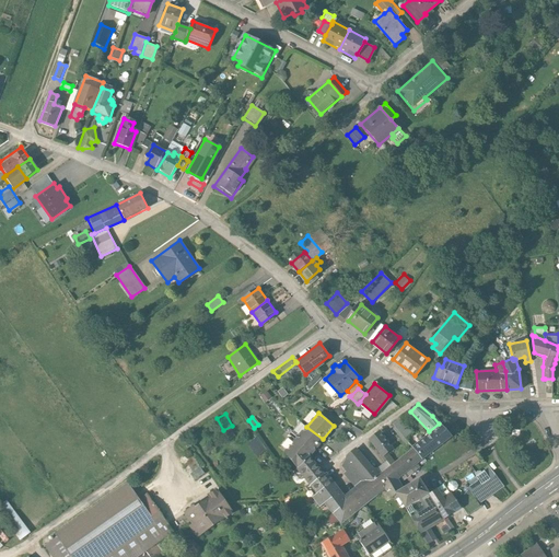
[(411,431),(400,417),(393,424),(395,426),(393,427),(403,439),(411,431)]
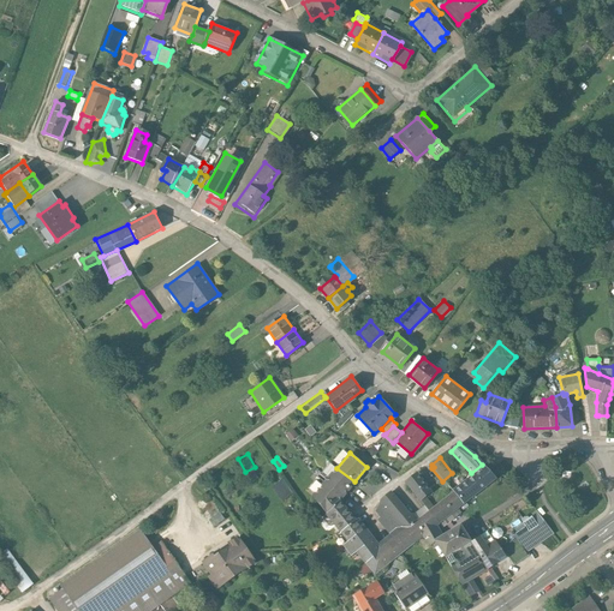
[(471,473),(449,491),(460,504),(493,479),(482,465),(471,473)]
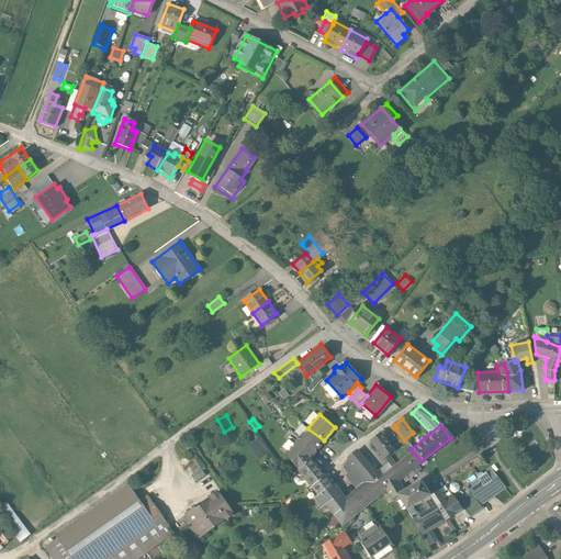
[(313,455),(324,440),(307,428),(296,442),(313,455)]
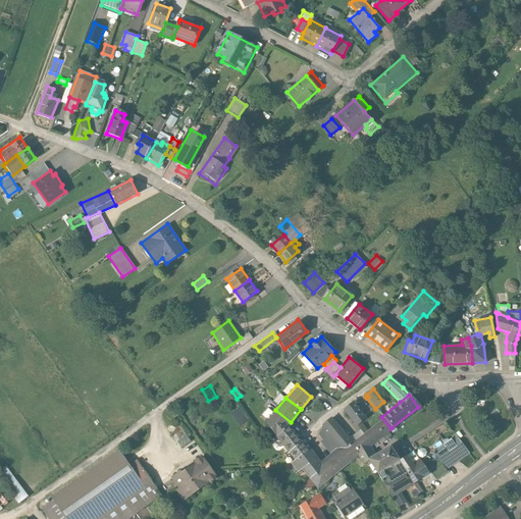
[(352,402),(343,410),(355,425),(364,417),(352,402)]
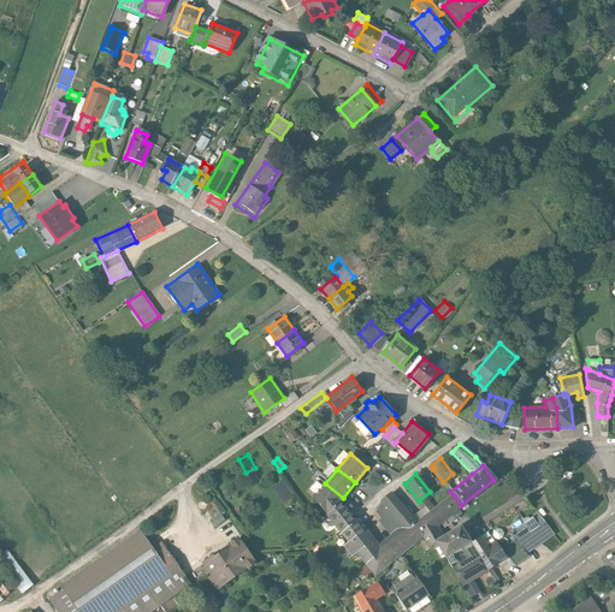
[(339,501),(343,498),(325,483),(314,498),(326,515),(341,503),(339,501)]
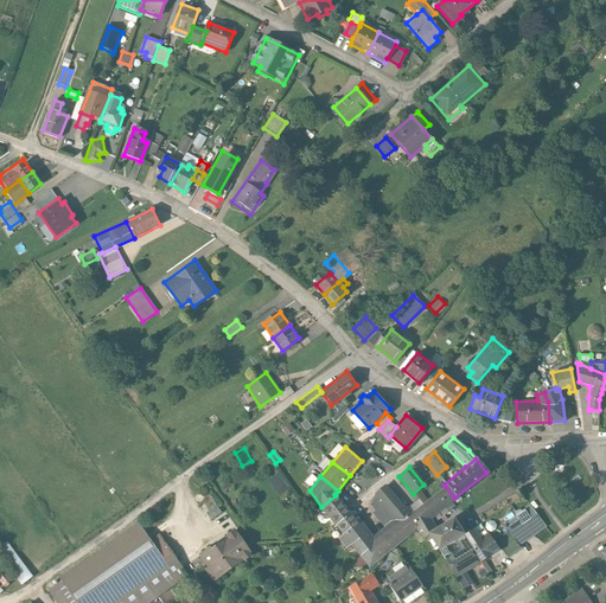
[(371,513),(383,528),(391,521),(384,514),(378,506),(393,495),(384,485),(372,494),(376,499),(369,504),(375,511),(371,513)]
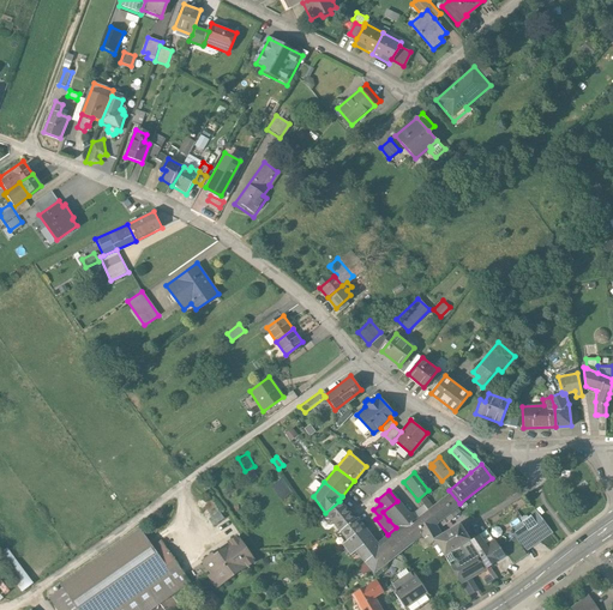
[(449,490),(426,509),(437,523),(460,503),(449,490)]
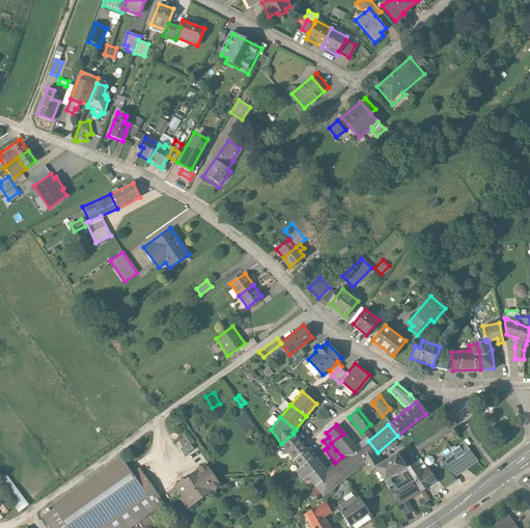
[(304,446),(294,434),(281,444),(280,445),(290,457),(304,446)]
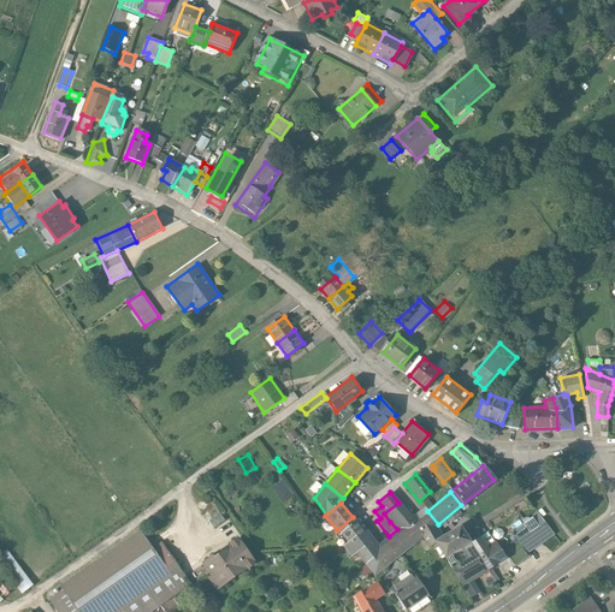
[(384,514),(390,522),(404,510),(398,503),(384,514)]
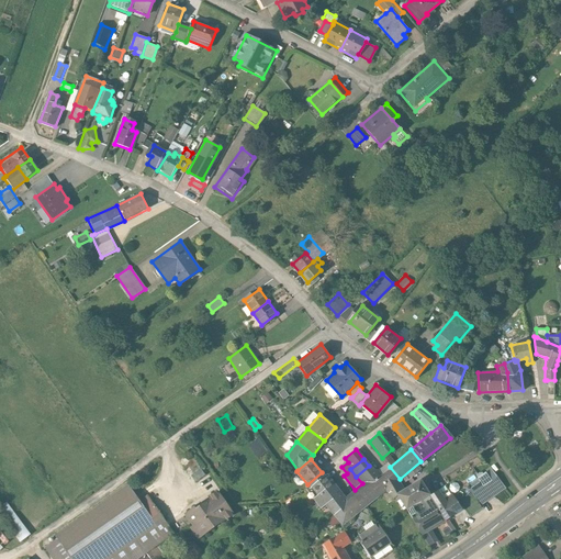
[(378,477),(369,466),(356,477),(362,483),(374,499),(383,493),(389,502),(390,501),(391,502),(396,499),(394,494),(402,490),(396,482),(400,479),(390,467),(378,477)]
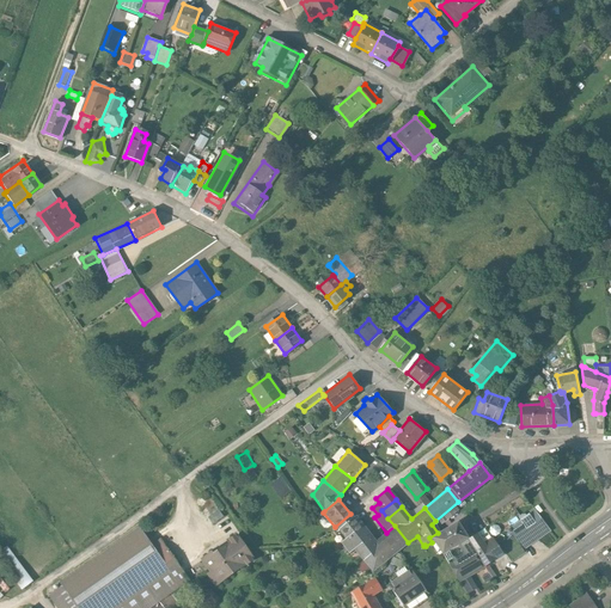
[(547,526),(535,508),(508,527),(520,545),(521,544),(547,526)]
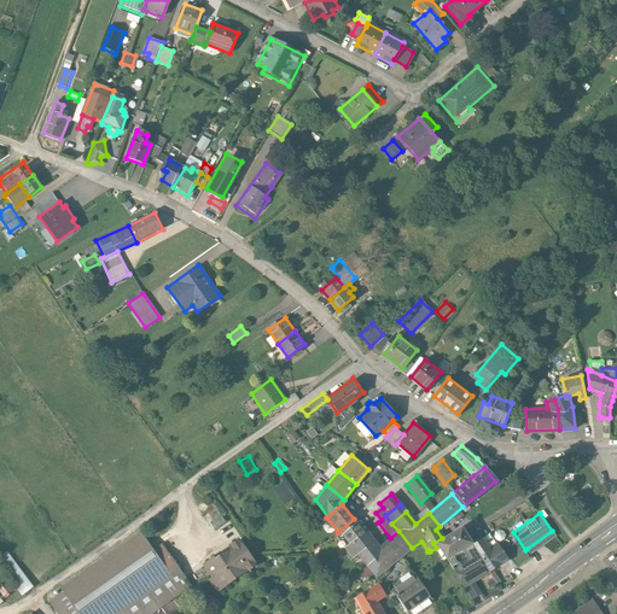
[(220,515),(210,522),(215,530),(225,522),(220,515)]
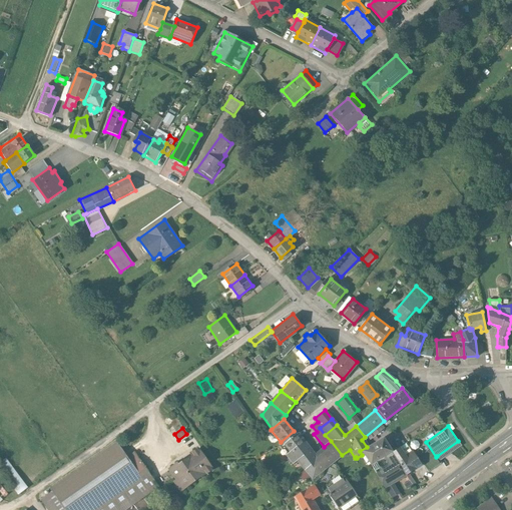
[(294,431),(281,442),(289,452),(303,441),(294,431)]
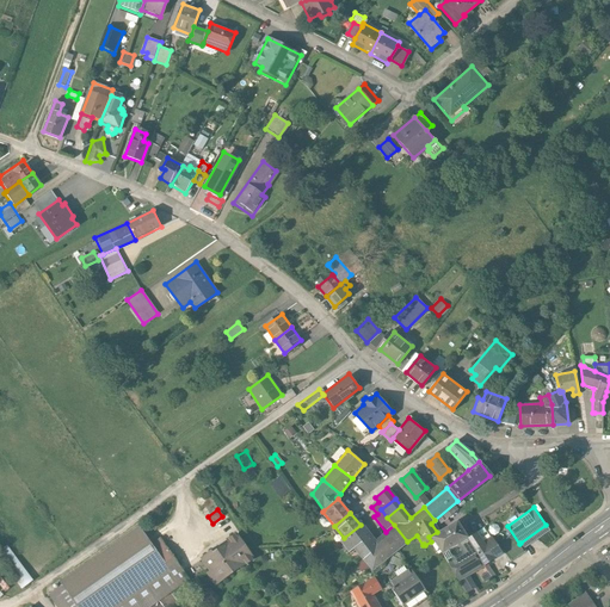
[(464,538),(455,521),(437,532),(429,537),(431,542),(441,555),(458,544),(463,540),(466,539),(464,538)]
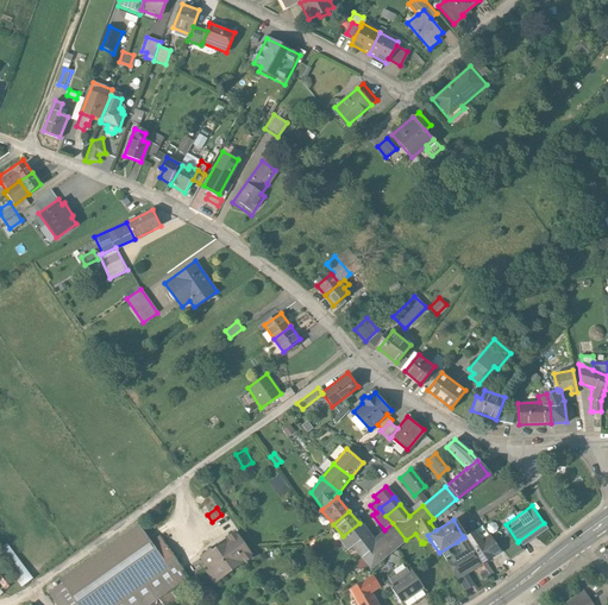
[(152,543),(138,523),(48,585),(62,604),(140,604),(183,577),(157,540),(152,543)]
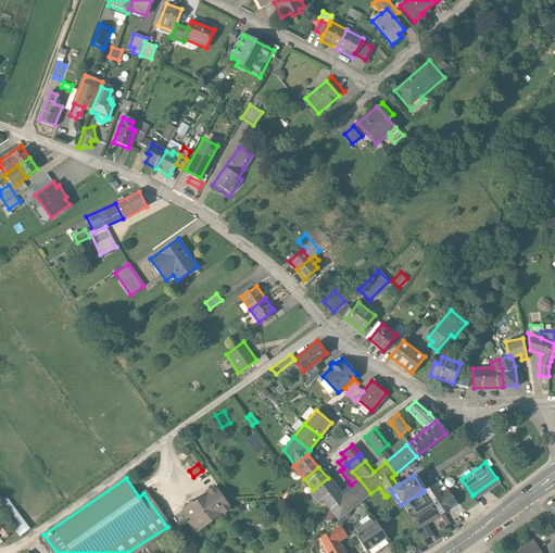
[(328,478),(313,490),(308,494),(316,503),(320,500),(325,505),(340,492),(328,478)]
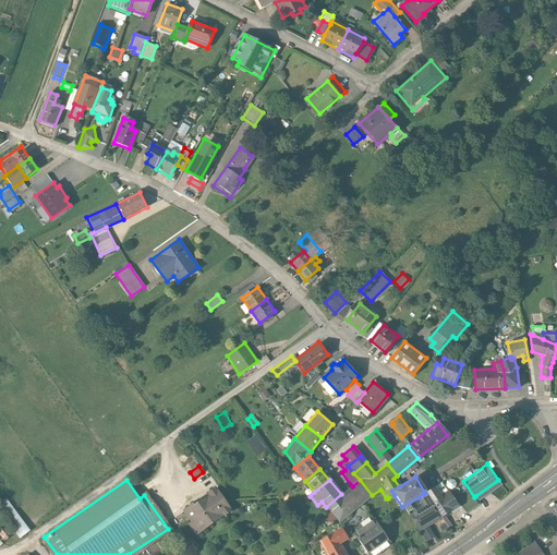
[(352,486),(341,494),(326,507),(339,522),(372,495),(360,480),(352,486)]
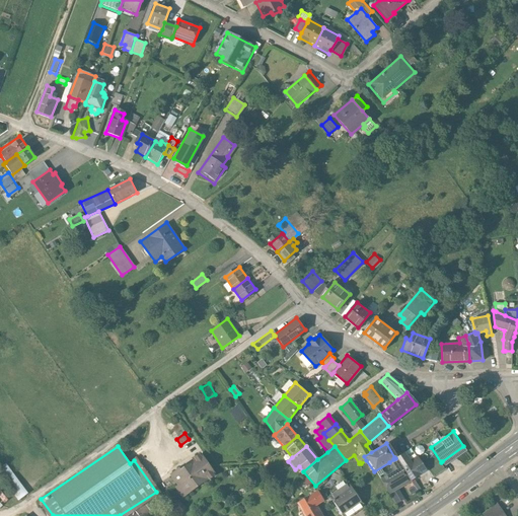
[(441,462),(431,447),(419,455),(433,475),(446,466),(442,461),(441,462)]
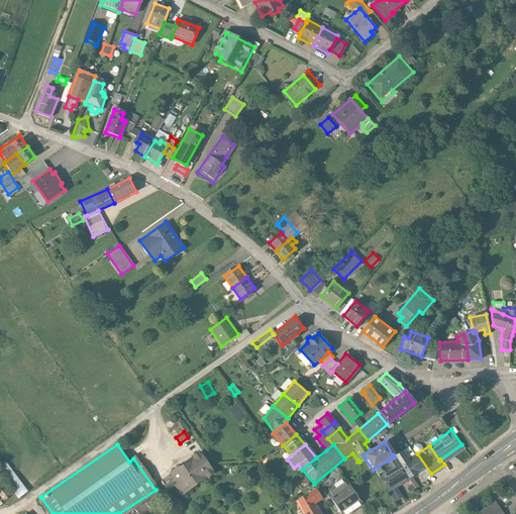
[(393,455),(394,456),(392,457),(405,480),(408,478),(409,479),(413,476),(422,470),(408,446),(393,455)]
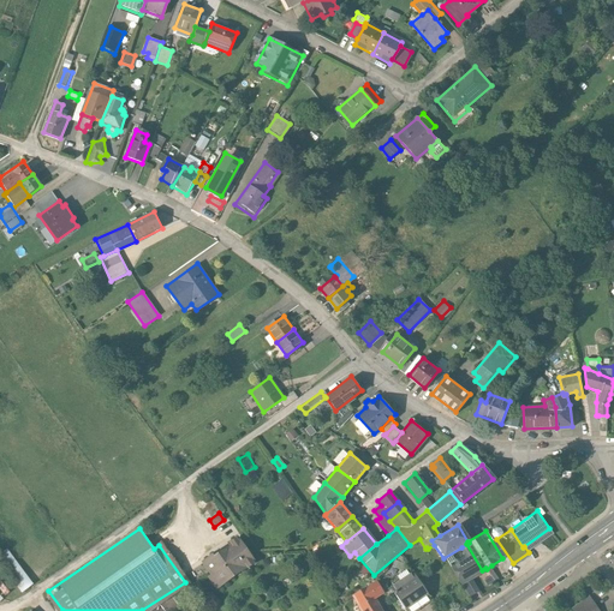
[(254,563),(236,537),(227,541),(230,546),(214,557),(212,553),(201,561),(209,575),(208,576),(216,588),(254,563)]
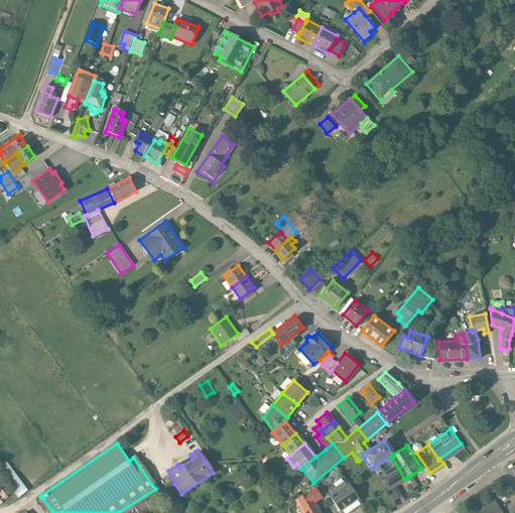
[(404,479),(391,457),(387,460),(393,469),(380,478),(386,489),(395,484),(404,479)]
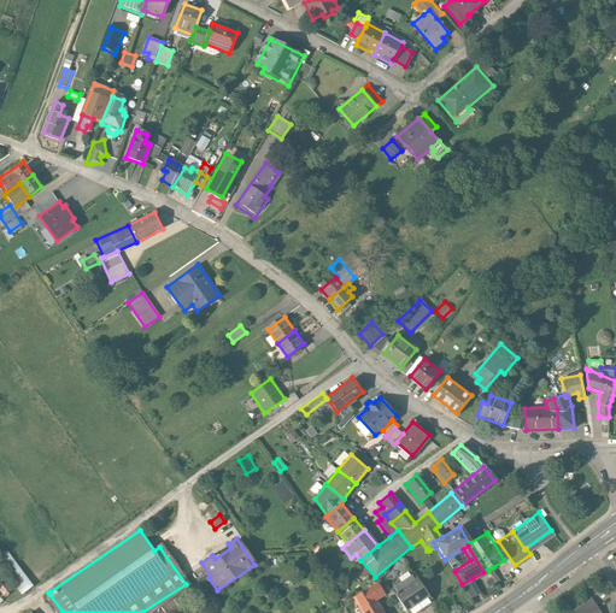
[(502,582),(493,567),(488,571),(492,576),(496,583),(497,584),(502,582)]
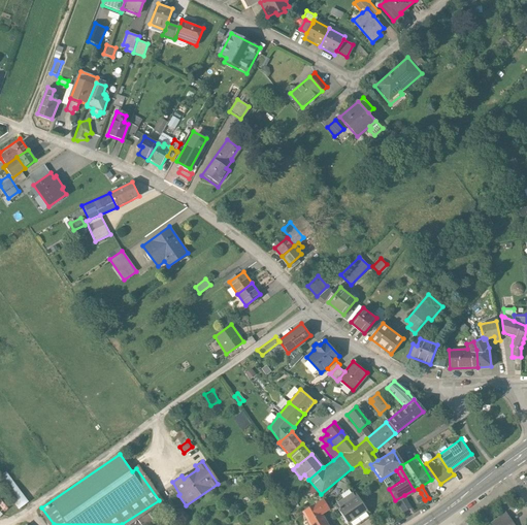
[(419,502),(424,499),(421,493),(416,497),(419,502)]
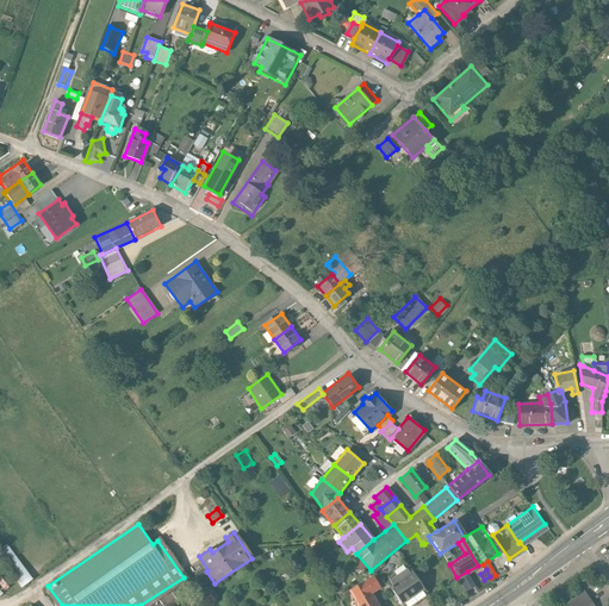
[(0,582),(4,587),(10,582),(0,570),(0,582)]
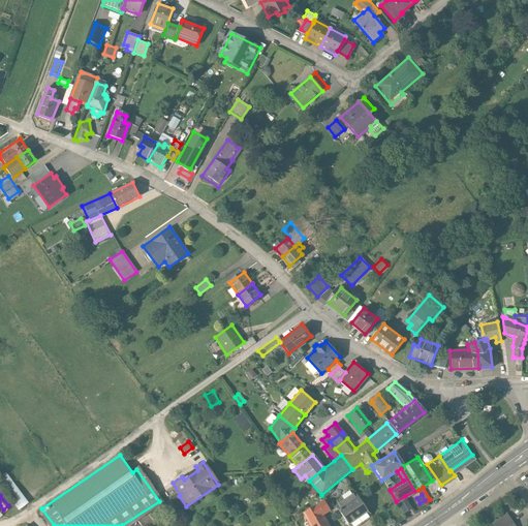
[(359,525),(370,518),(354,495),(337,507),(350,525),(359,525)]
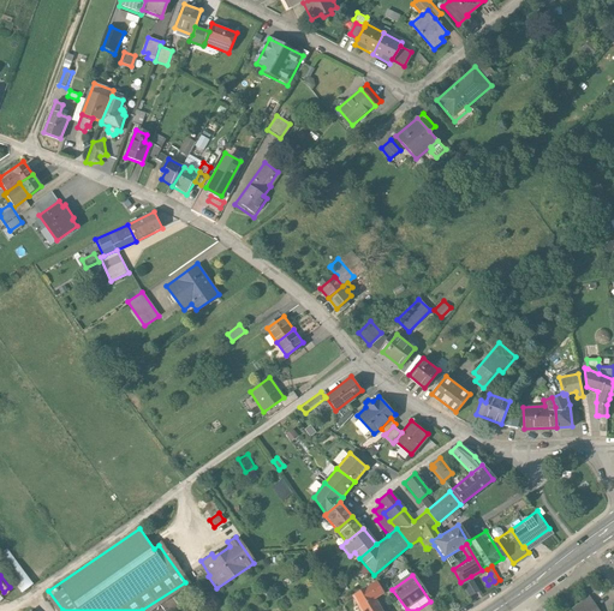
[(481,589),(471,576),(460,582),(470,597),(481,589)]
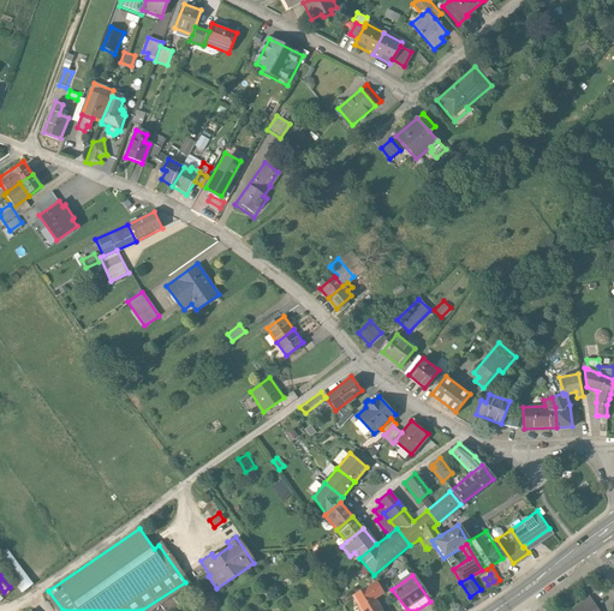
[(362,610),(369,610),(380,605),(374,597),(383,591),(376,580),(352,594),(362,610)]
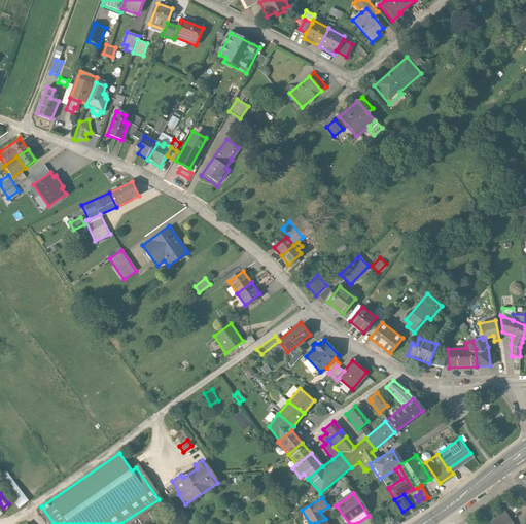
[(514,523),(503,509),(486,521),(488,523),(514,523)]
